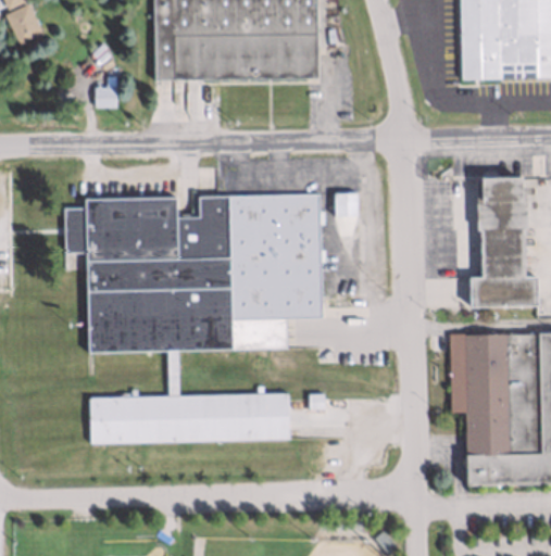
[(155,0),(317,0),(317,78),(157,80),(155,0)]
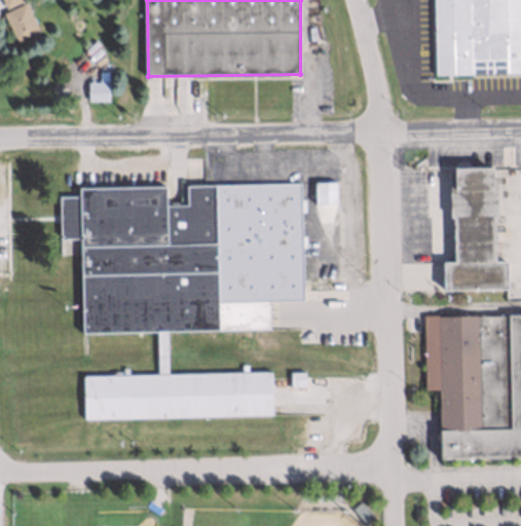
[(520,71),(438,73),(436,0),(520,0),(520,71)]
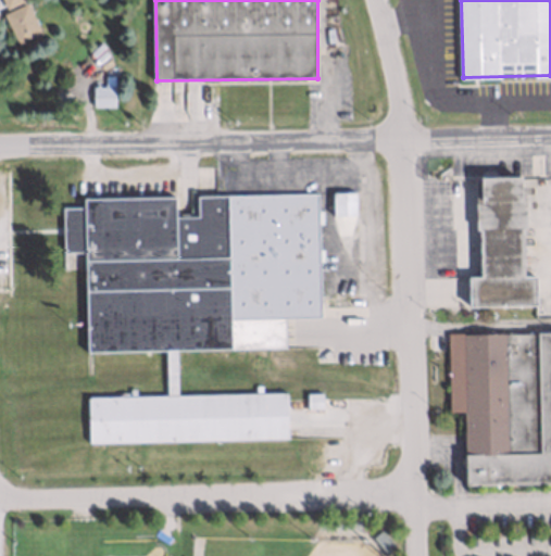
[(22,47),(5,19),(28,5),(44,35),(22,47)]
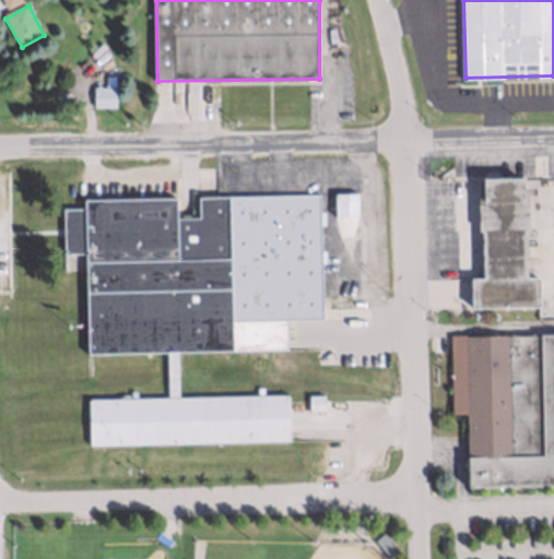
[(97,84),(120,84),(120,108),(97,107),(97,84)]
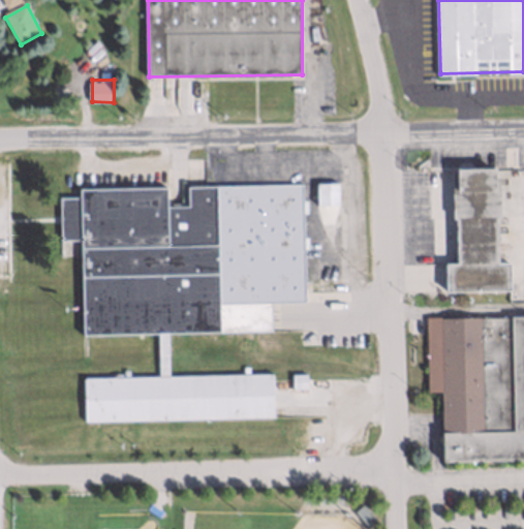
[(507,284),(448,282),(447,254),(457,255),(456,163),(496,164),(496,184),(501,184),(501,215),(498,215),(497,259),(510,260),(507,284)]
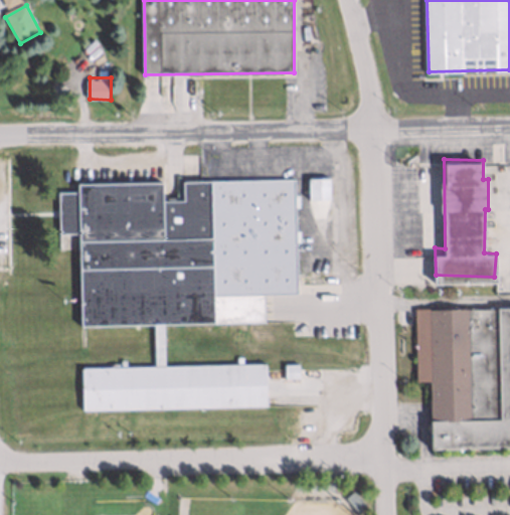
[(308,196),(308,178),(329,178),(329,197),(308,196)]
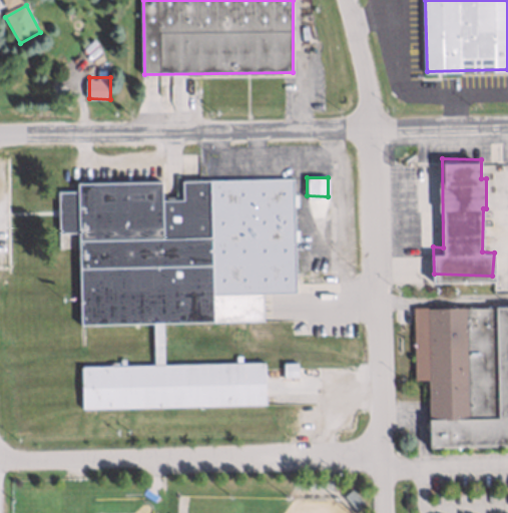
[(82,407),(81,365),(154,364),(153,322),(80,324),(78,232),(60,233),(59,192),(78,192),(78,183),(162,181),(162,198),(183,198),(183,181),(293,178),(296,292),(262,292),(263,320),(163,322),(163,364),(265,361),(265,403),(82,407)]
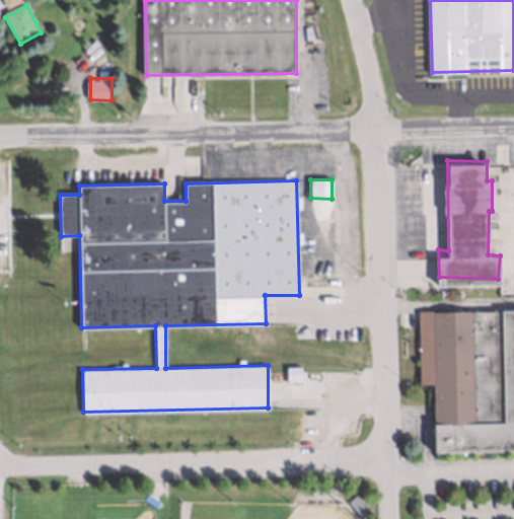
[(419,385),(420,309),(501,311),(501,309),(513,309),(513,455),(437,455),(437,385),(419,385)]
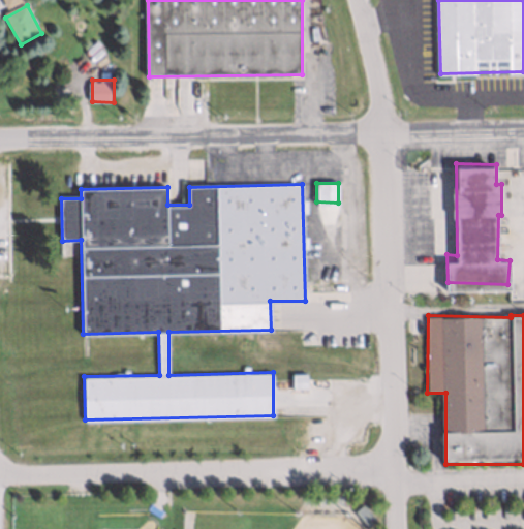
[(296,370),(310,371),(310,385),(295,385),(296,370)]
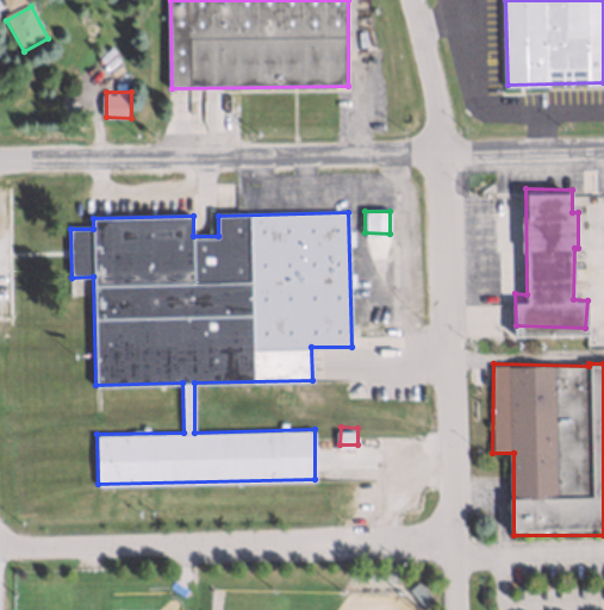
[(435,601),(427,607),(413,590),(422,584),(435,601)]
